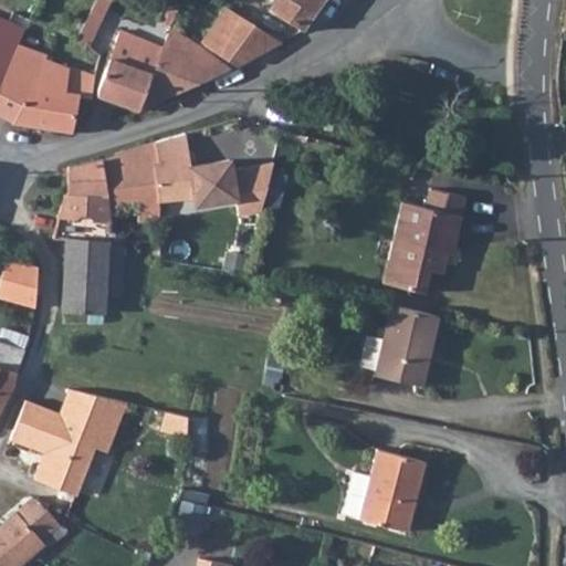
[(302,0),(273,0),(269,7),(301,29),(316,9),(302,0)]
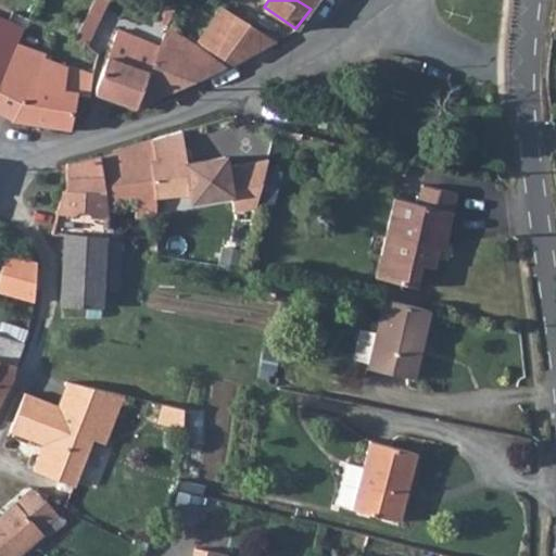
[(193,46),(225,68),(275,39),(223,10),(193,46)]
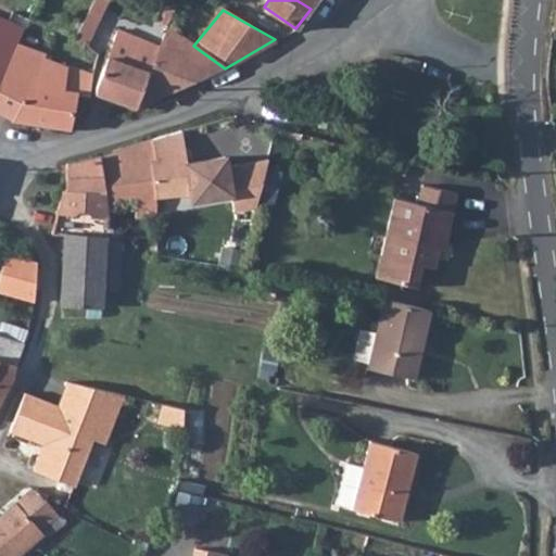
[(0,85),(4,74),(19,43),(23,29),(25,25),(0,15),(0,85)]
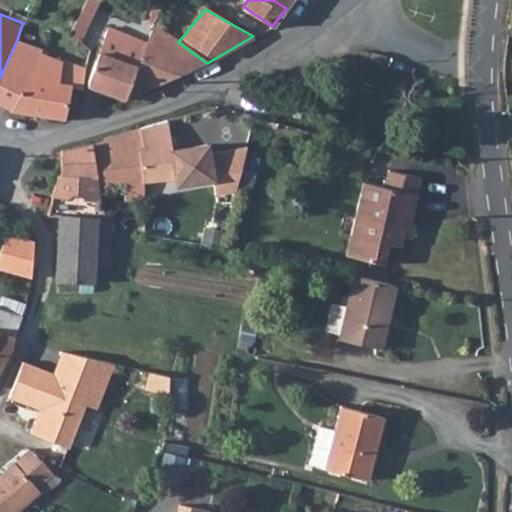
[(203,68),(191,54),(178,42),(154,21),(152,20),(145,39),(128,33),(107,91),(129,98),(187,78),(203,68)]
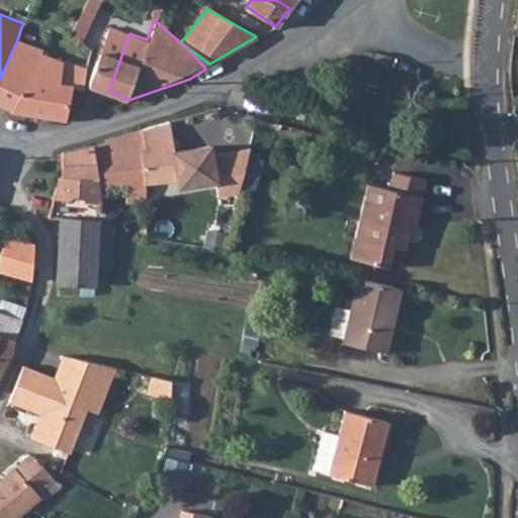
[(130,33),(120,30),(110,26),(91,79),(92,86),(108,92),(130,33)]
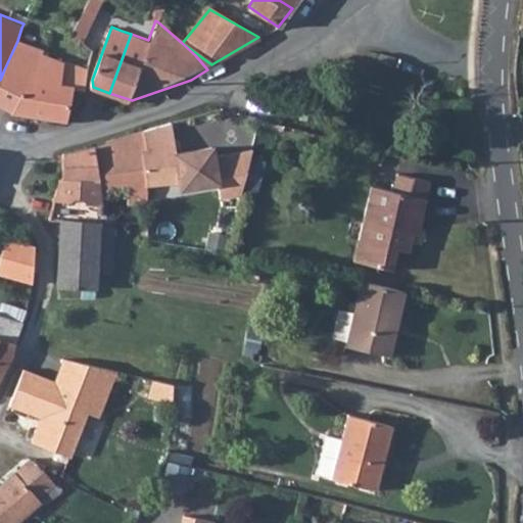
[(86,49),(88,43),(76,38),(70,52),(82,56),(83,54),(86,49)]
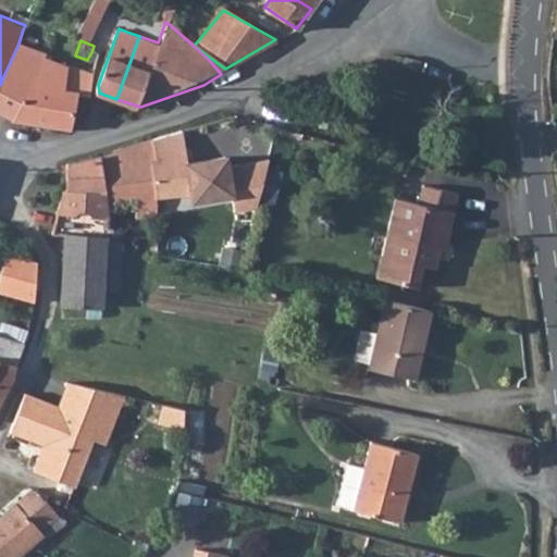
[(0,85),(0,110),(8,115),(13,116),(28,82),(33,76),(44,51),(19,44),(4,74),(0,85)]
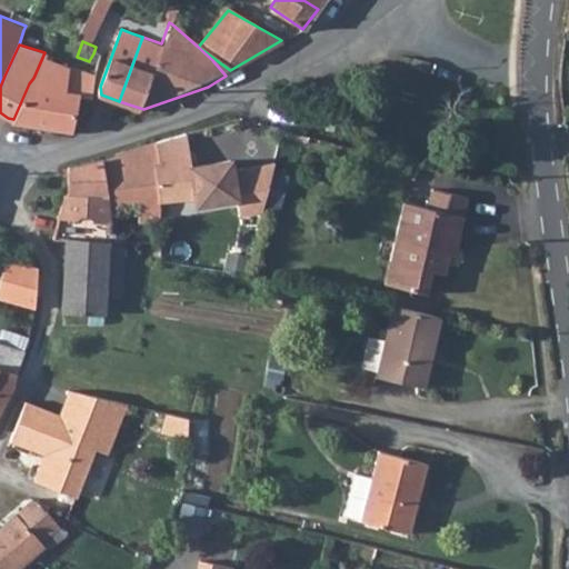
[(92,97),(96,75),(68,67),(47,60),(50,47),(45,52),(33,78),(29,83),(13,119),(73,131),(79,95),(92,97)]
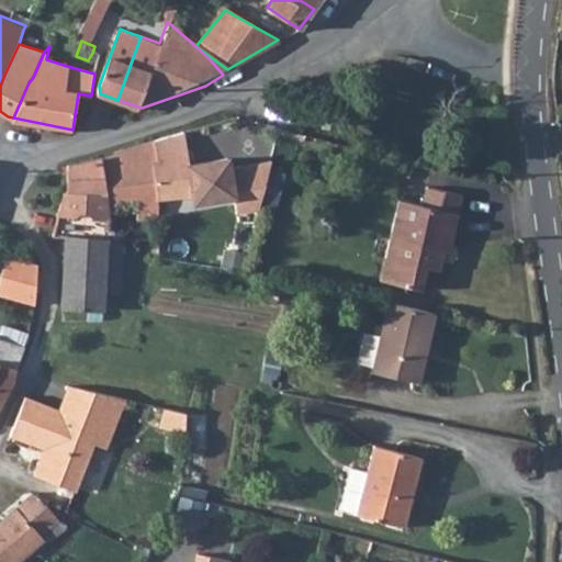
[(67,66),(70,53),(49,46),(46,59),(67,66)]
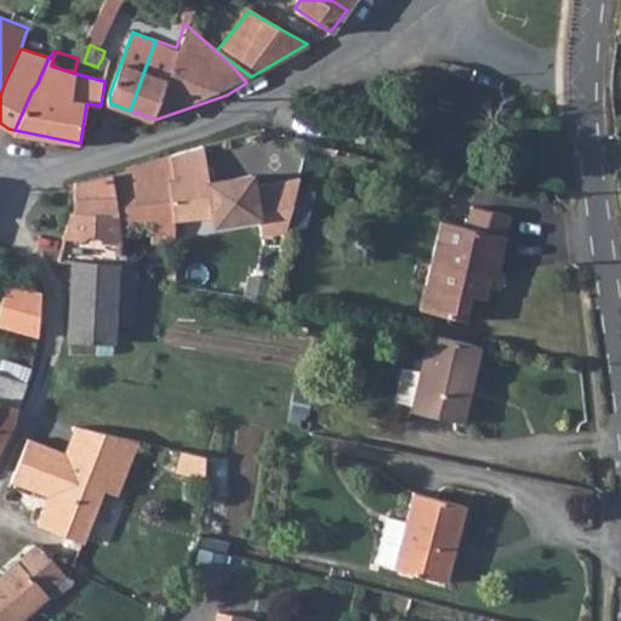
[(205,147),(171,155),(176,217),(187,216),(212,212),(214,212),(210,183),(205,147)]
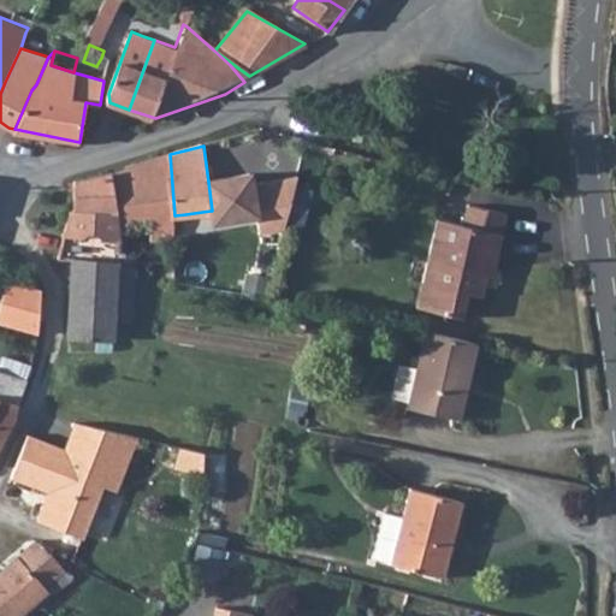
[(123,169),(111,173),(116,223),(136,220),(150,219),(152,240),(177,237),(175,215),(170,154),(146,161),(123,169)]
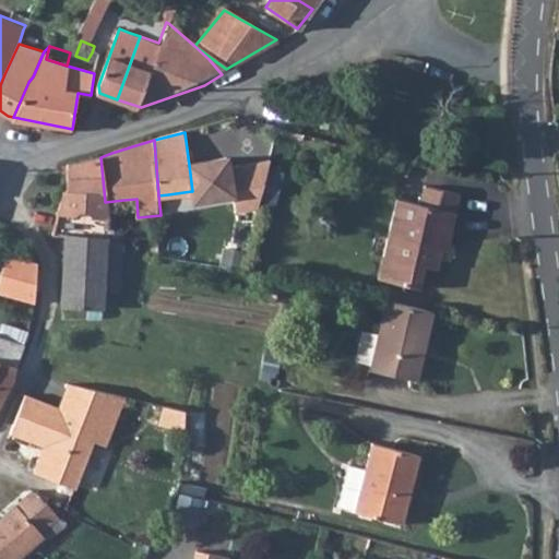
[(55,234),(67,236),(104,238),(105,221),(105,202),(100,157),(68,164),(67,190),(64,192),(55,234)]
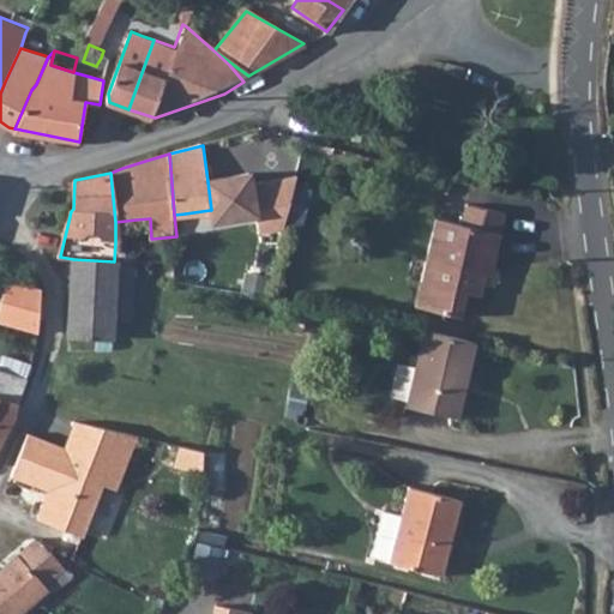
[(251,175),(208,181),(211,210),(210,210),(212,223),(256,217),(251,181),(251,175)]
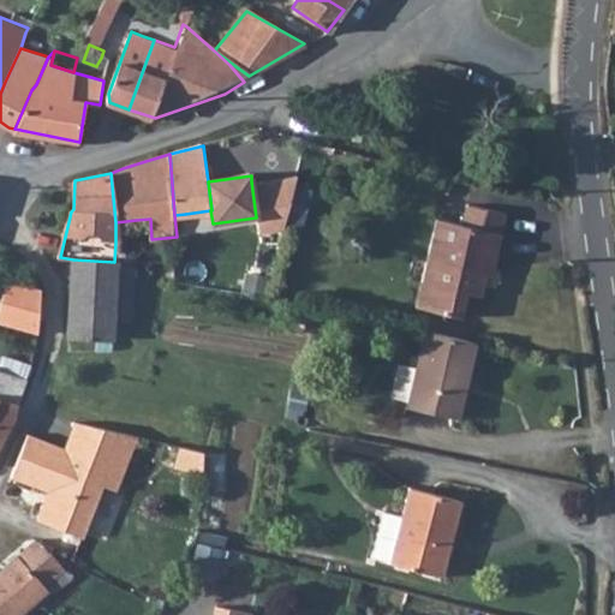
[(296,175),(251,181),(256,218),(258,233),(284,227),(296,175)]
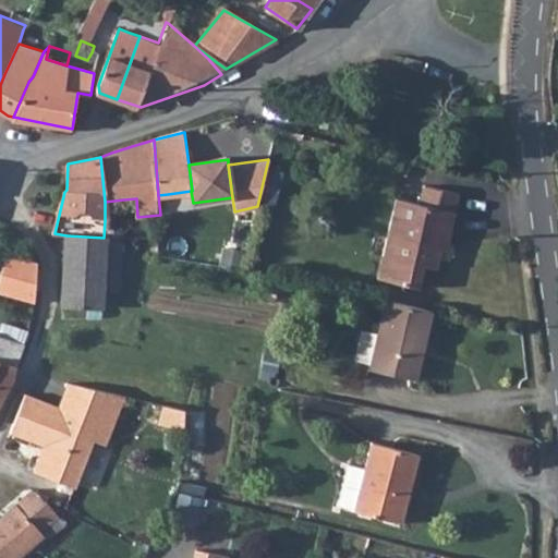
[(388,234),(398,237),(389,281),(419,287),(424,265),(437,267),(445,230),(450,232),(458,192),(423,184),(420,201),(396,196),(388,234)]
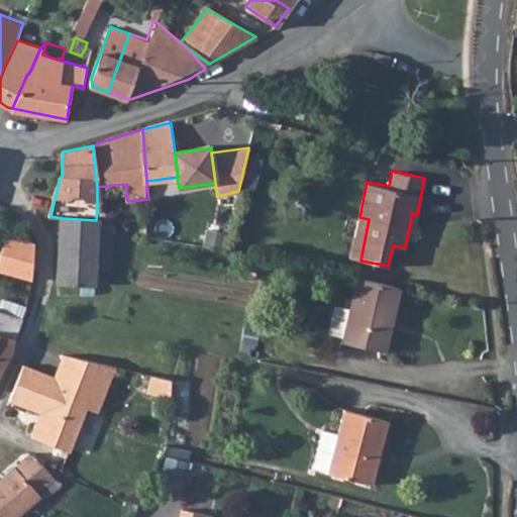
[(157,198),(156,180),(146,181),(148,199),(157,198)]
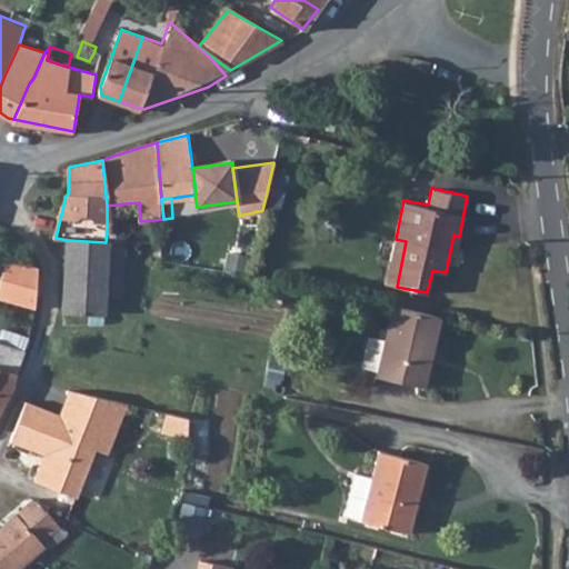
[(125,226),(126,203),(107,206),(107,225),(125,226)]
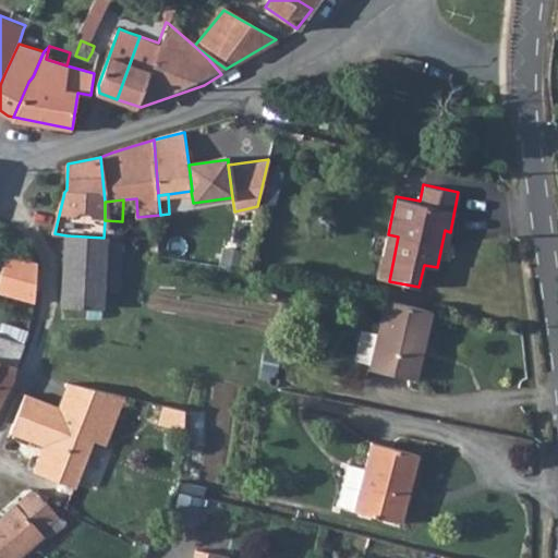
[(104,275),(104,259),(104,238),(67,235),(65,274),(104,275)]
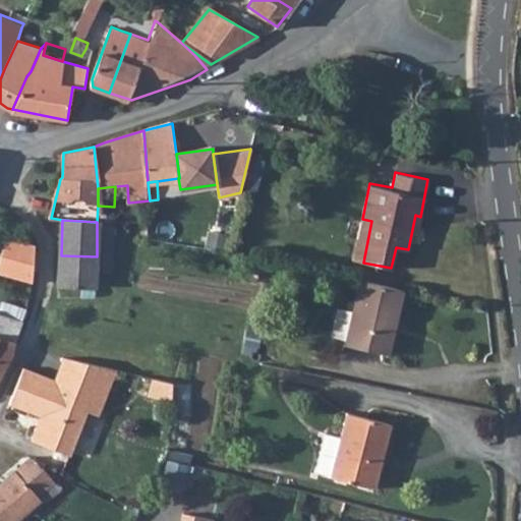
[(114,224),(97,222),(97,242),(114,242),(114,231),(114,224)]
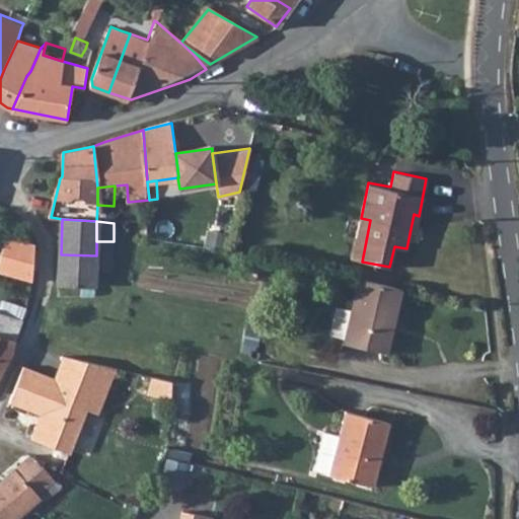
[(35,282),(36,244),(7,236),(4,248),(0,262),(0,270),(1,273),(35,282)]
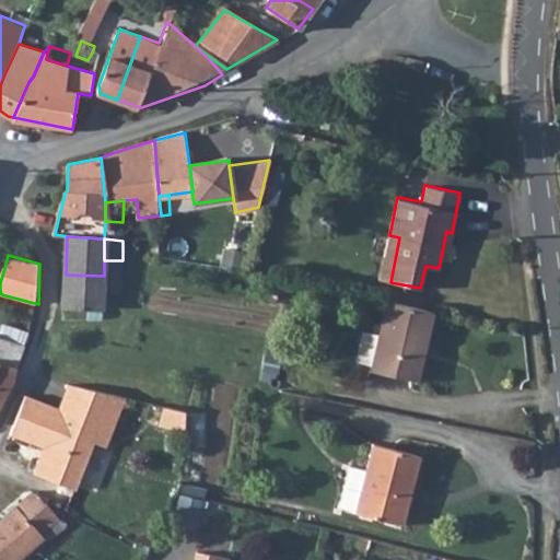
[(66,304),(104,305),(104,284),(104,276),(66,275),(66,304)]
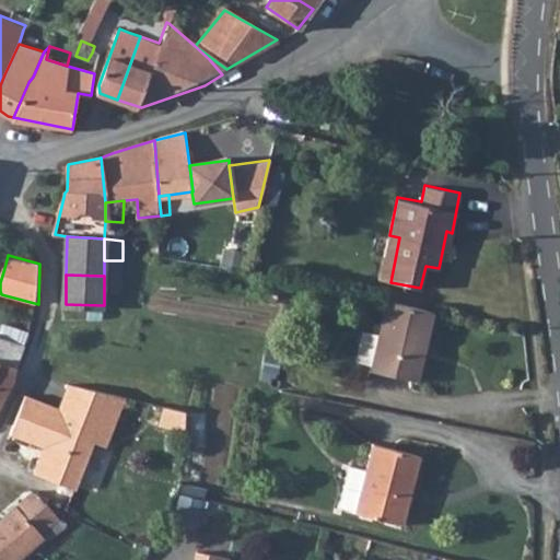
[(372,369),(421,382),(435,311),(386,300),(372,369)]
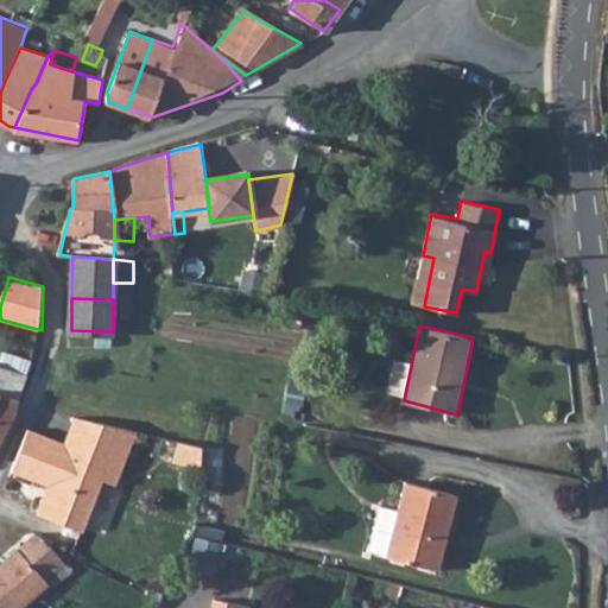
[(0,450),(14,425),(19,412),(17,410),(26,377),(0,368),(0,450)]
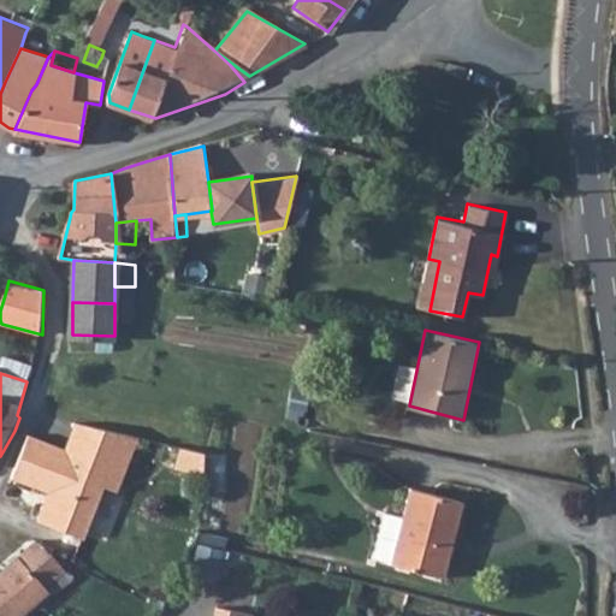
[(409,406),(409,408),(463,420),(409,406)]
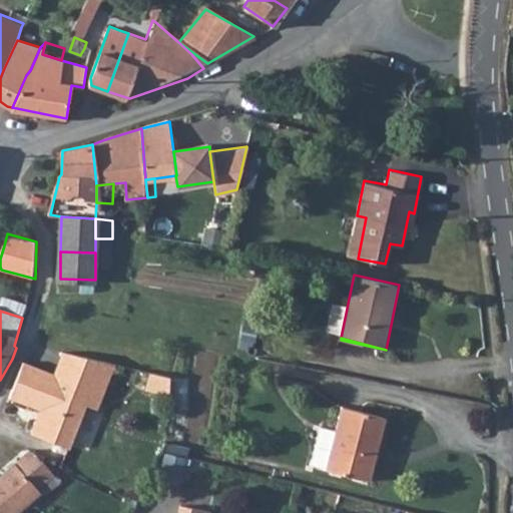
[(117,363),(66,351),(60,372),(27,362),(16,399),(47,408),(52,410),(50,416),(44,420),(40,432),(80,444),(94,398),(105,401),(117,363)]
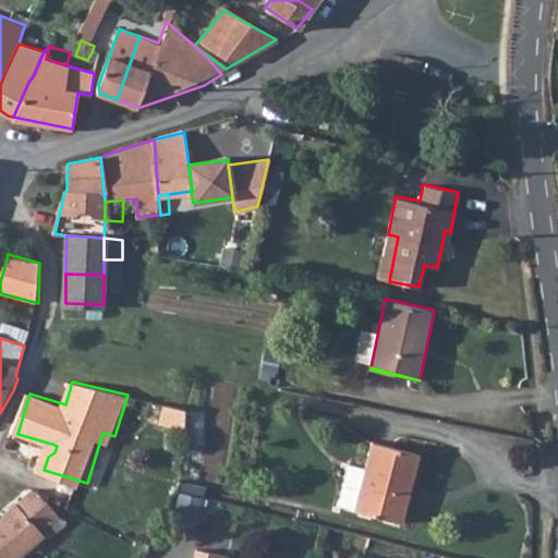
[(422,453),(374,441),(356,510),(403,523),(422,453)]
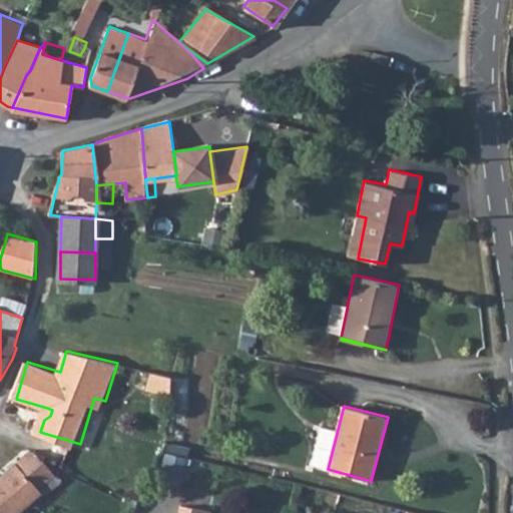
[(52,410),(47,408),(44,420),(50,416),(52,410)]
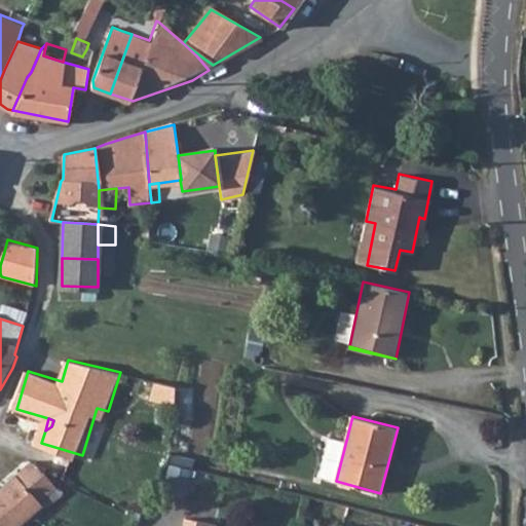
[(34,459),(0,490),(0,523),(2,525),(26,525),(47,509),(41,500),(58,486),(34,459)]
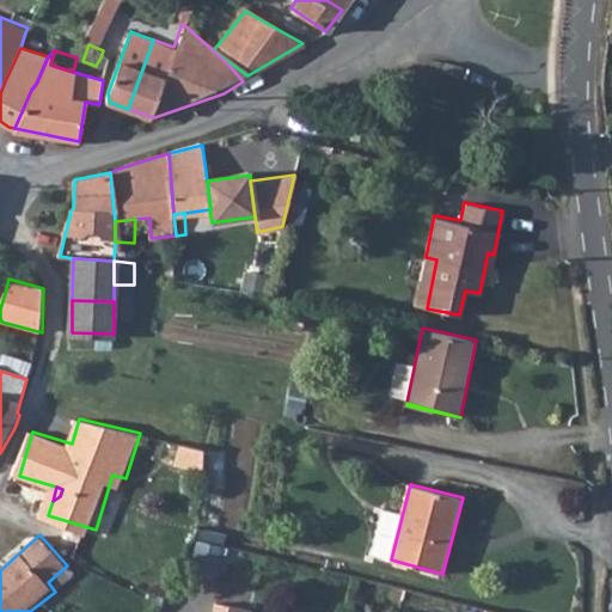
[(67,565),(48,582),(55,592),(74,575),(67,565)]
